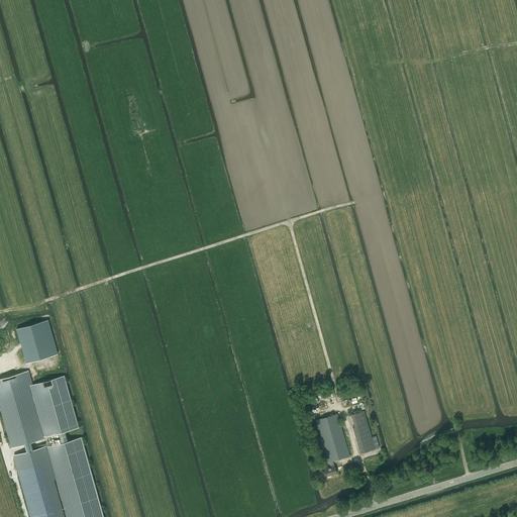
[(46,320),(18,327),(26,360),(57,352),(46,320)]
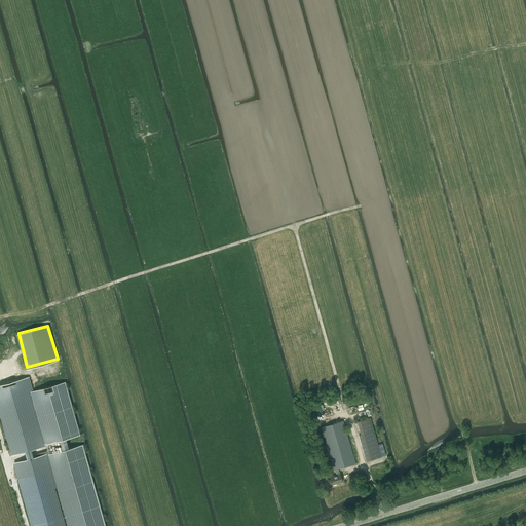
[(29,377),(0,385),(0,414),(11,454),(24,450),(31,449),(60,441),(66,439),(80,435),(66,382),(33,391),(29,377)]
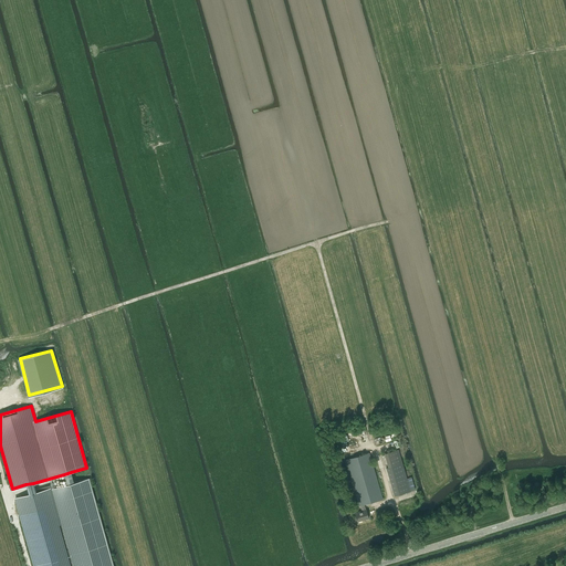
[(386,468),(395,495),(410,491),(398,449),(385,453),(389,467),(386,468)]
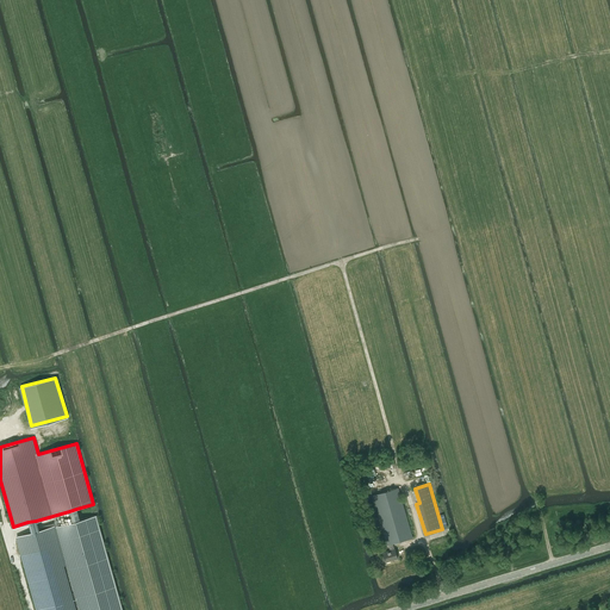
[(372,496),(387,546),(388,545),(393,543),(412,537),(398,487),(372,496)]
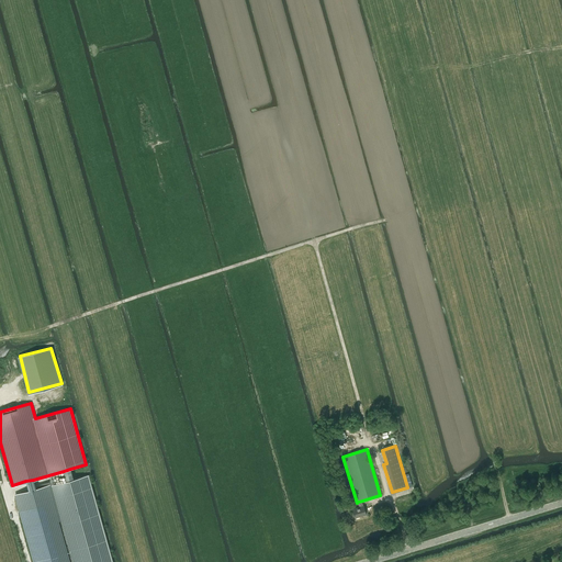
[(29,491),(14,494),(15,496),(33,561),(112,561),(89,475),(74,480),(70,469),(64,471),(66,482),(52,485),(51,485),(51,484),(35,489),(33,480),(25,481),(29,491)]
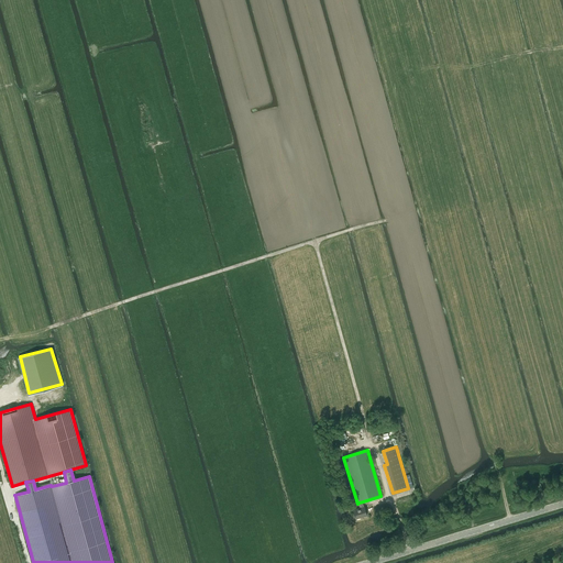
[(364,507),(360,508),(353,510),(355,519),(367,516),(364,507)]
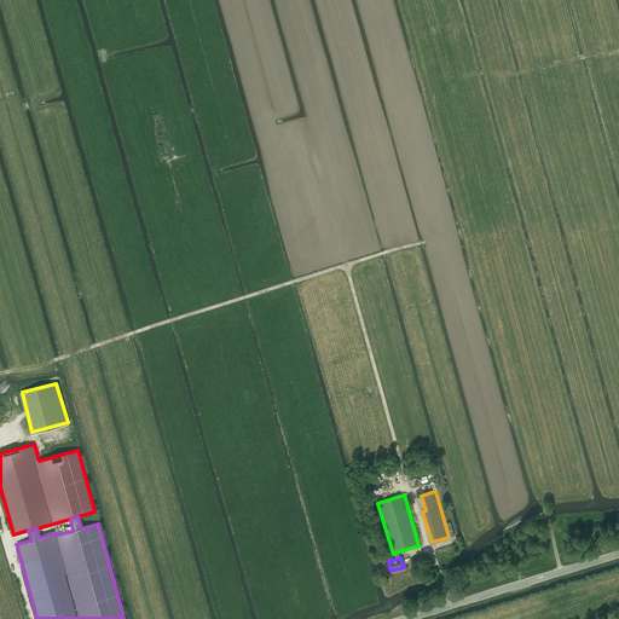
All buildings are outlined.
